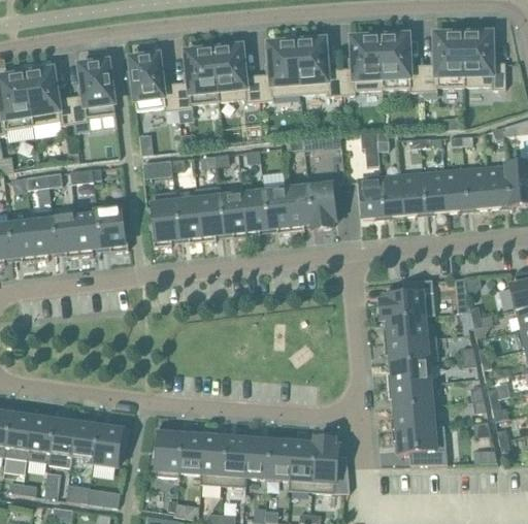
[(463,33),(464,86),(492,86),(492,90),(505,89),(505,63),(493,63),(492,32),(486,32),(486,29),(468,29),(468,33),(463,33)]
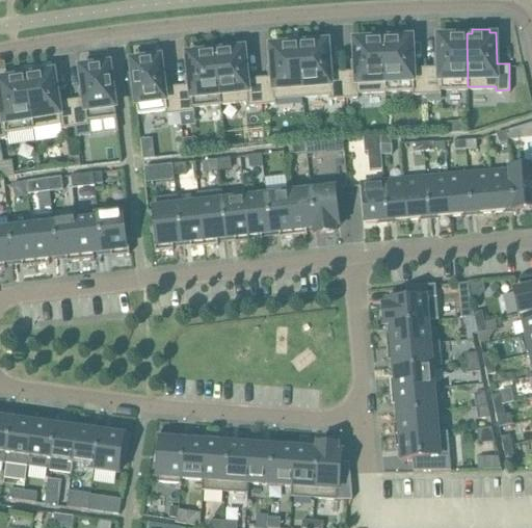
[(437,33),(439,64),(426,66),(427,91),(441,91),(441,87),(468,86),(467,33),(461,33),(461,30),(444,30),(444,33),(437,33)]
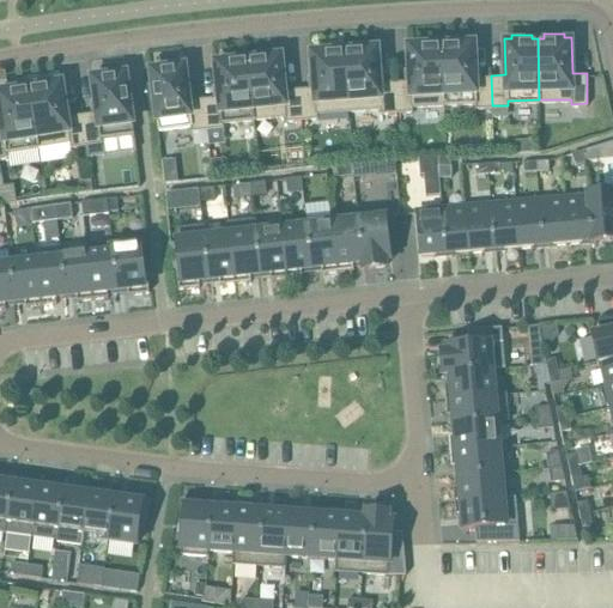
[(492,105),(491,76),(477,76),(474,40),(467,40),(467,36),(447,37),(447,41),(441,42),(444,103),(475,102),(475,107),(492,105)]
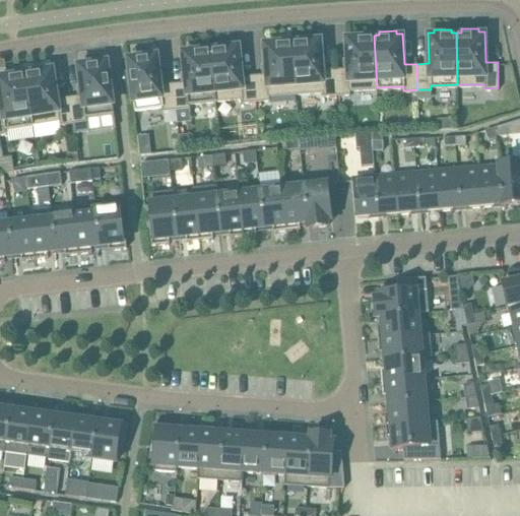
[(347,67),(335,68),(336,93),(350,92),(349,88),(377,87),(374,36),(369,36),(369,33),(351,33),(351,37),(346,37),(347,67)]
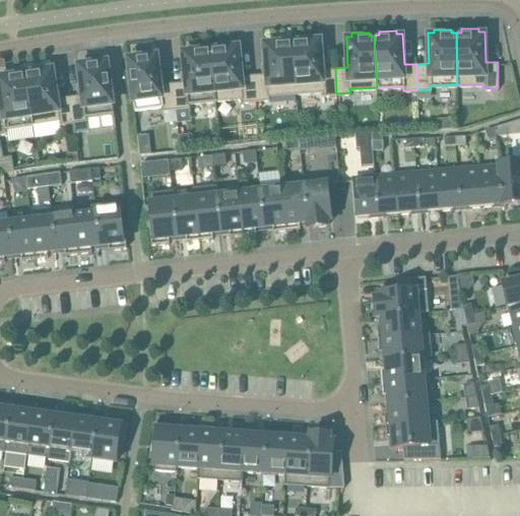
[(336,93),(335,68),(323,68),(320,38),(315,39),(314,36),(297,37),(298,40),(293,41),(297,92),(323,90),(323,94),(336,93)]
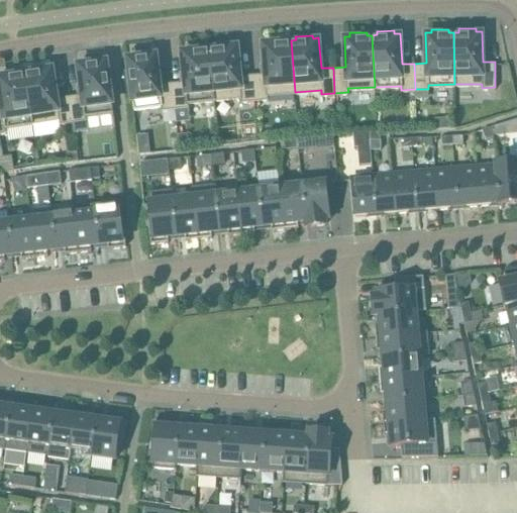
[(252,73),(254,99),(269,98),(268,94),(295,92),(291,40),(286,40),(285,37),(268,38),(269,41),(263,42),(265,73),(252,73)]
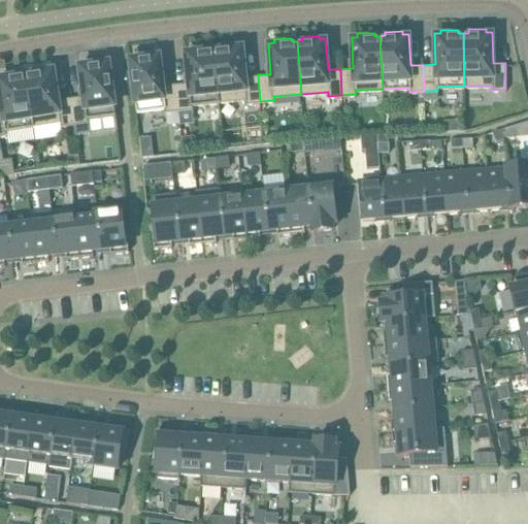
[(245,76),(242,45),(236,45),(236,42),(219,44),(219,47),(213,48),(219,101),(246,98),(246,102),(260,101),(258,74),(245,76)]
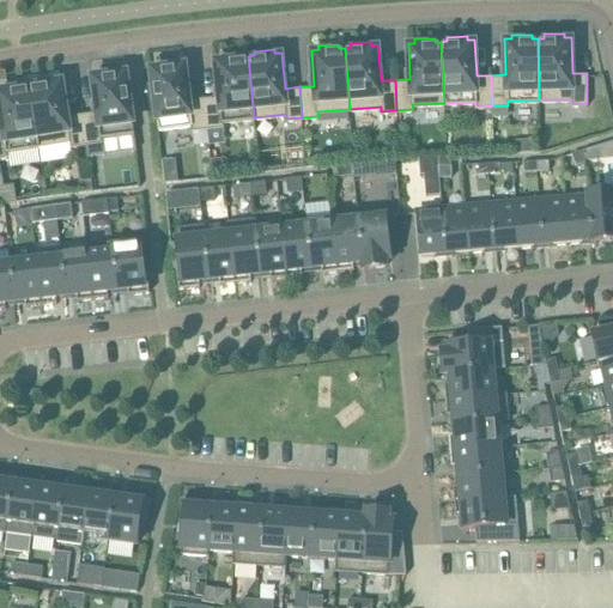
[(204,96),(207,127),(223,126),(223,121),(254,117),(248,56),(242,56),(242,53),(222,55),(222,59),(214,59),(218,95),(204,96)]
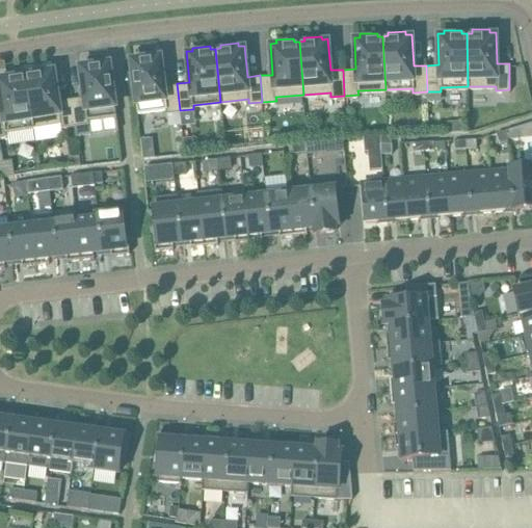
[(137,111),(165,108),(166,112),(180,110),(177,83),(164,85),(160,54),(154,55),(154,52),(136,54),(137,57),(131,58),(137,111)]
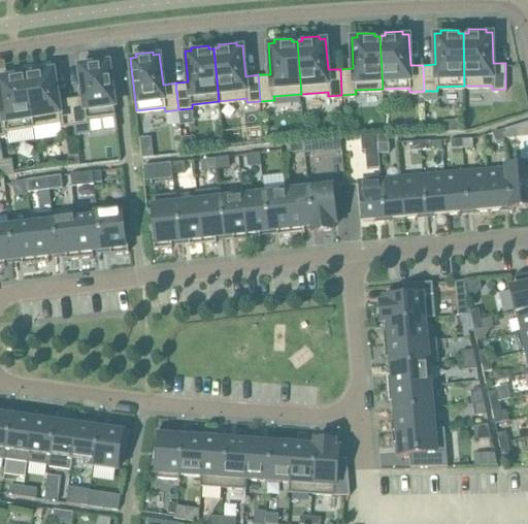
[(70,97),(74,123),(88,121),(88,117),(116,113),(108,61),(102,61),(102,58),(85,61),(85,64),(79,64),(84,95),(70,97)]
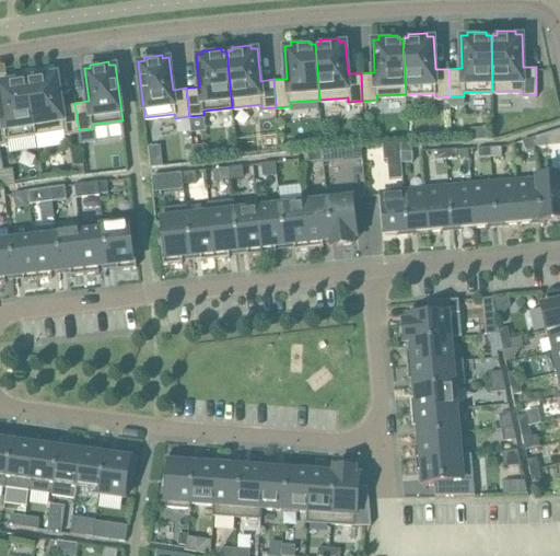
[(26,77),(35,132),(63,128),(65,132),(79,130),(74,103),(61,105),(57,72),(50,73),(49,70),(32,73),(32,77),(26,77)]
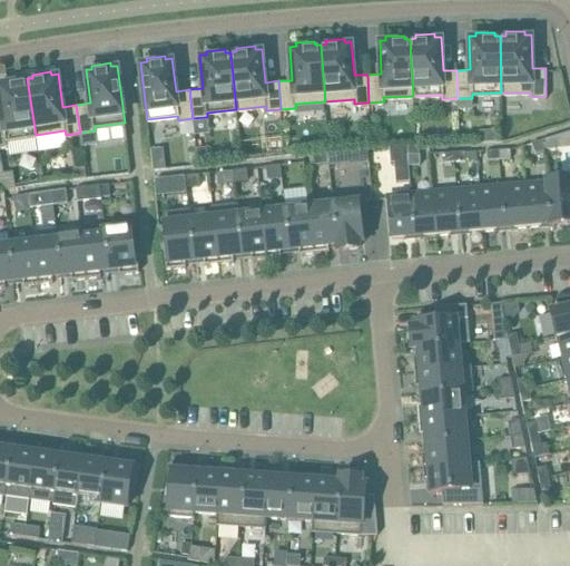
[(0,83),(0,106),(1,116),(0,116),(0,145),(8,145),(7,140),(36,135),(27,78),(21,79),(21,76),(2,79),(2,83),(0,83)]
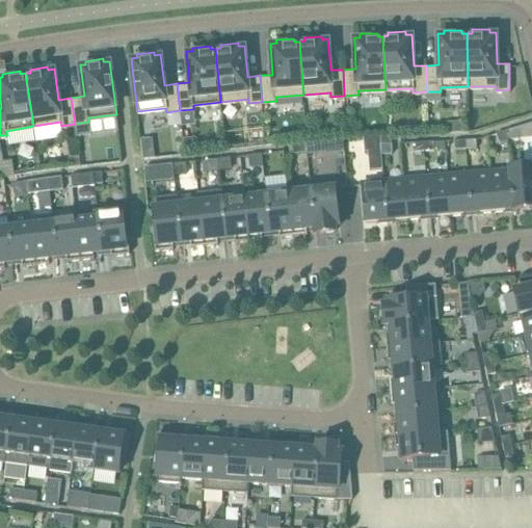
[(505,129),(507,136),(520,135),(516,125),(505,129)]
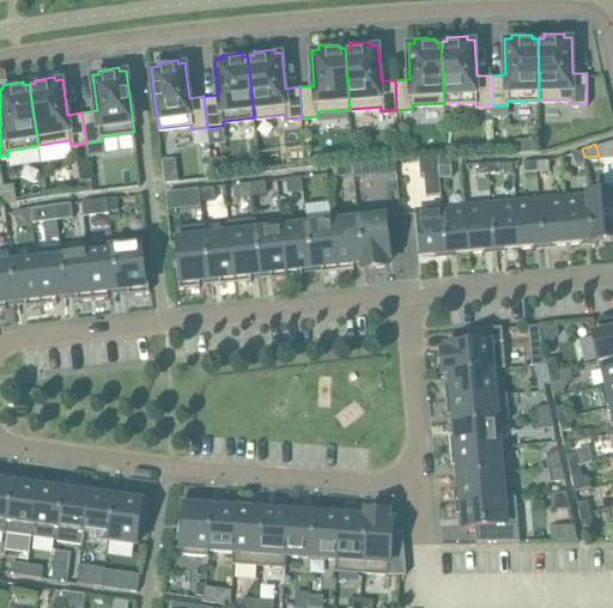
[(584,157),(582,149),(572,151),(576,163),(586,159),(584,157)]
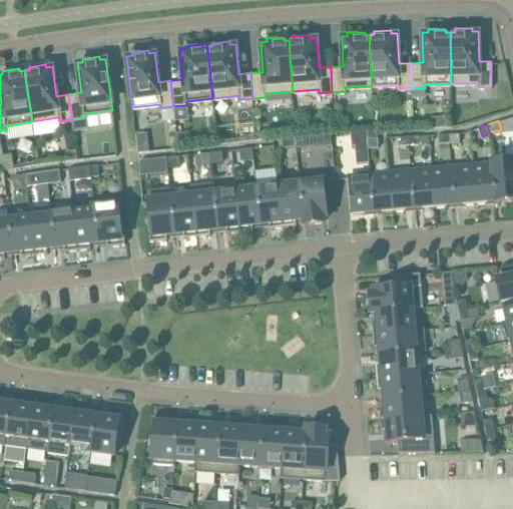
[(367,128),(357,128),(357,137),(367,136),(367,128)]
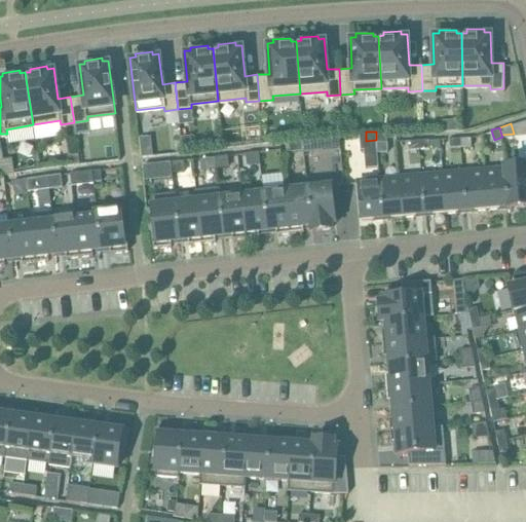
[(376,132),(376,140),(386,140),(386,132),(376,132)]
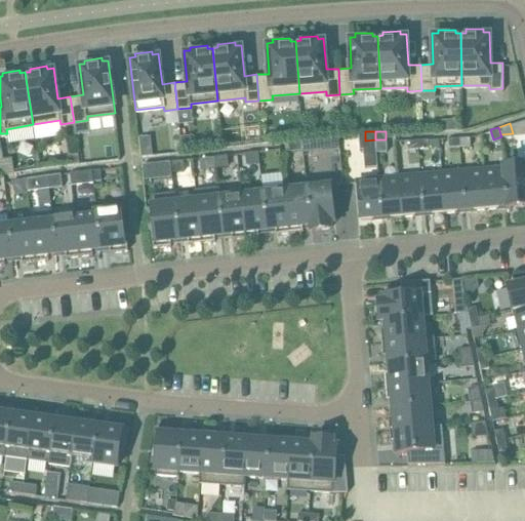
[(150,133),(139,135),(142,154),(152,153),(150,133)]
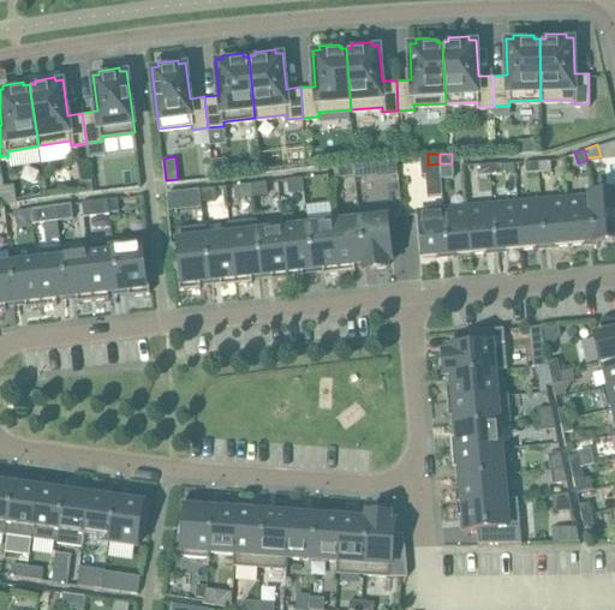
[(356,174),(374,173),(372,157),(354,160),(356,174)]
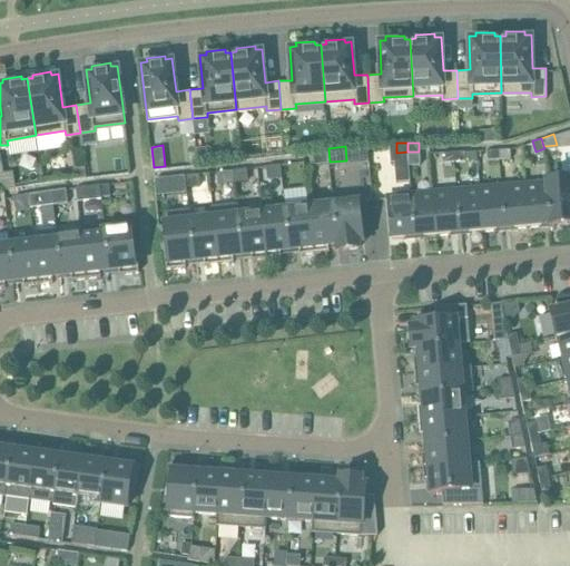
[(488,148),(488,157),(499,157),(499,147),(488,148)]
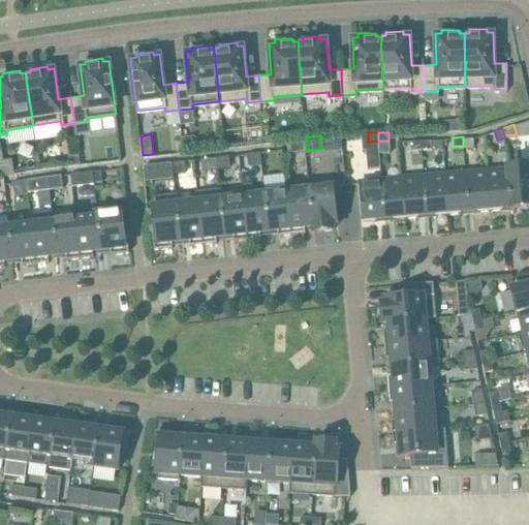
[(473,145),(473,136),(463,136),(463,146),(473,145)]
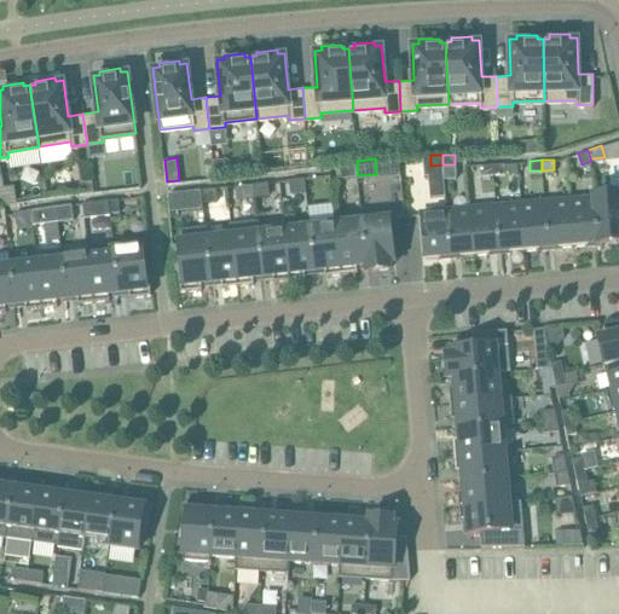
[(357,173),(356,161),(340,162),(341,175),(357,173)]
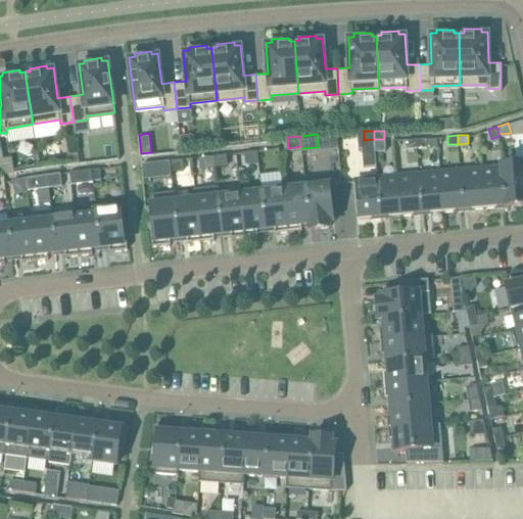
[(406,138),(407,146),(417,146),(416,137),(406,138)]
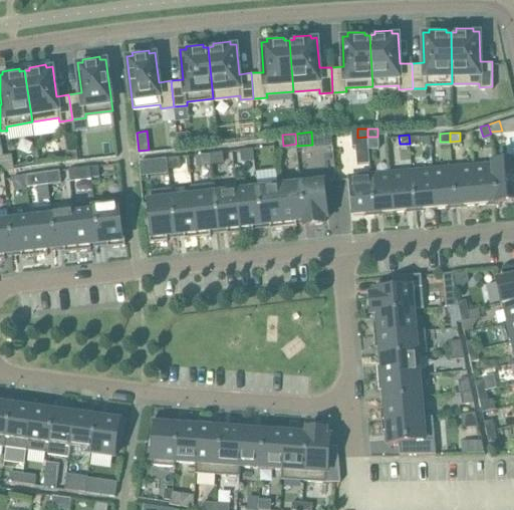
[(409,135),(410,144),(420,143),(420,135),(409,135)]
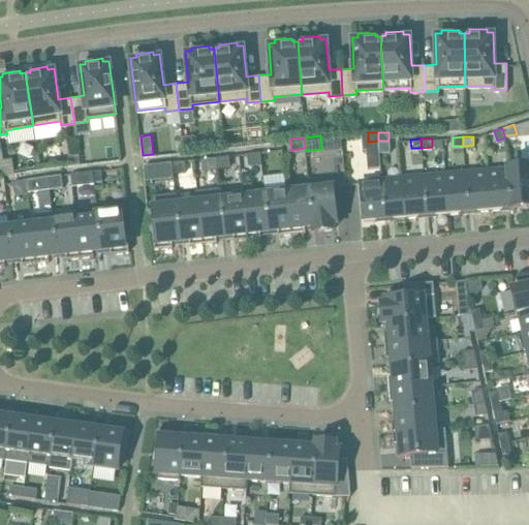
[(259,150),(249,152),(251,161),(260,160),(259,150)]
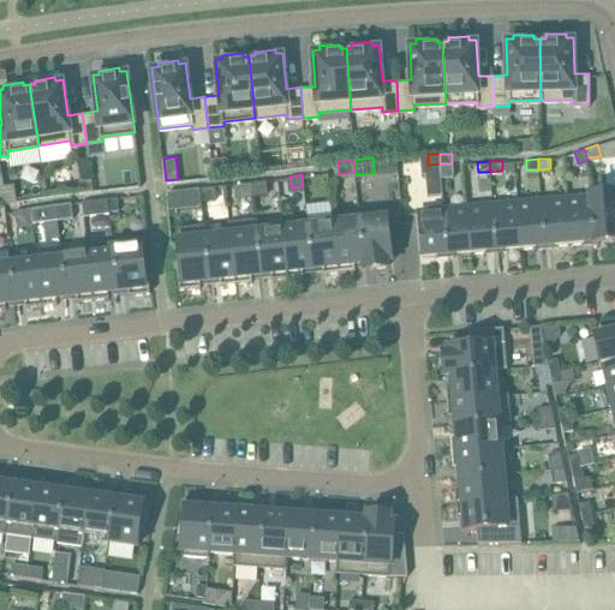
[(93,189),(91,177),(79,178),(81,191),(93,189)]
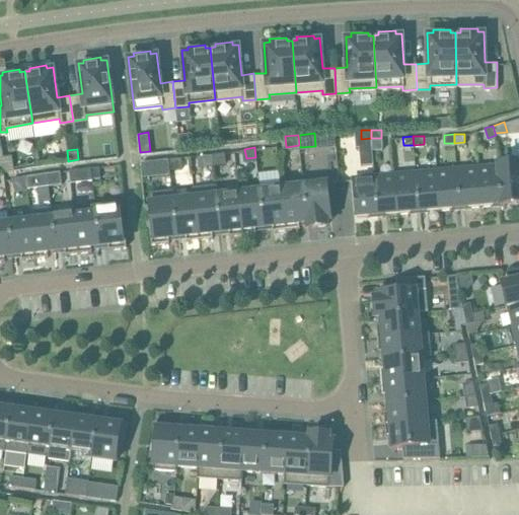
[(212,153),(213,164),(226,162),(225,151),(212,153)]
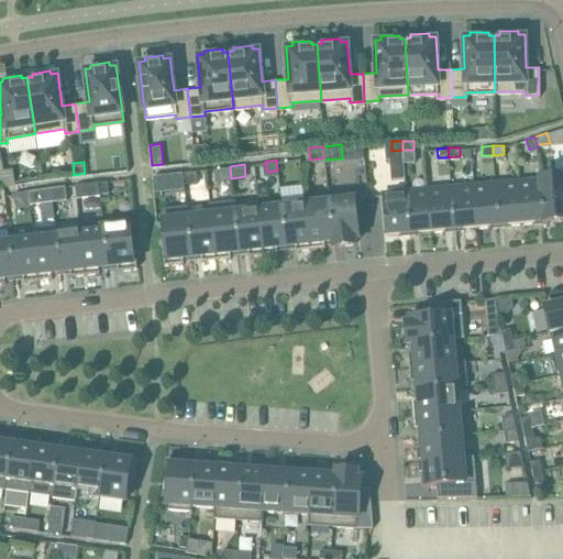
[(231,178),(230,166),(213,167),(214,181),(231,178)]
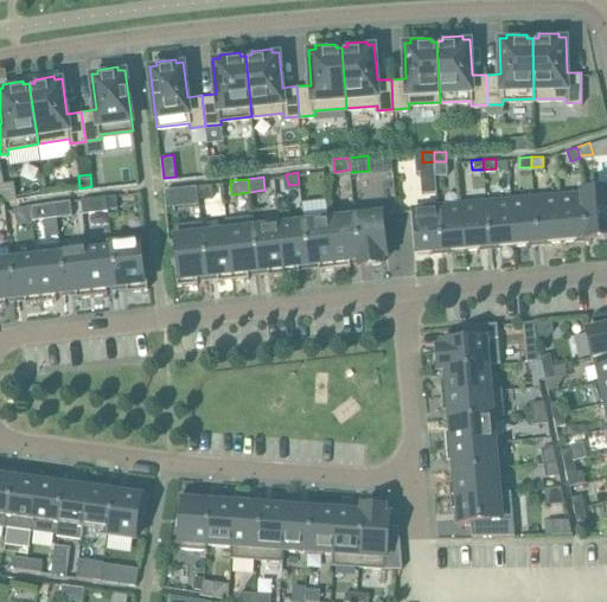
[(213,194),(212,183),(197,184),(198,197),(213,194)]
